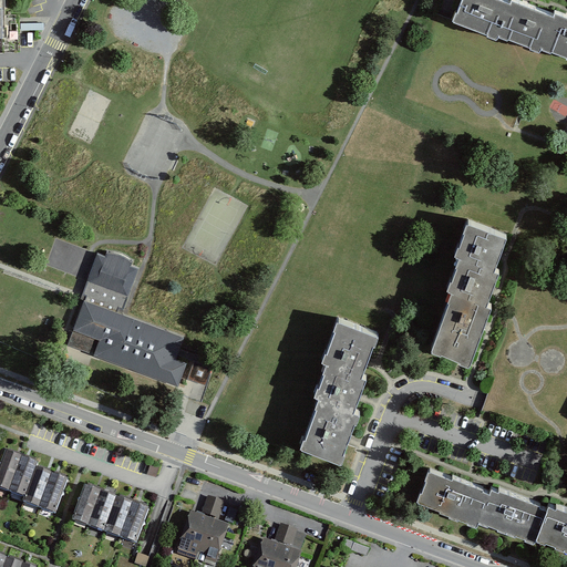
[(496,39),(498,35),(511,0),(459,0),(456,9),(454,9),(450,19),(486,32),(485,34),(496,39)]
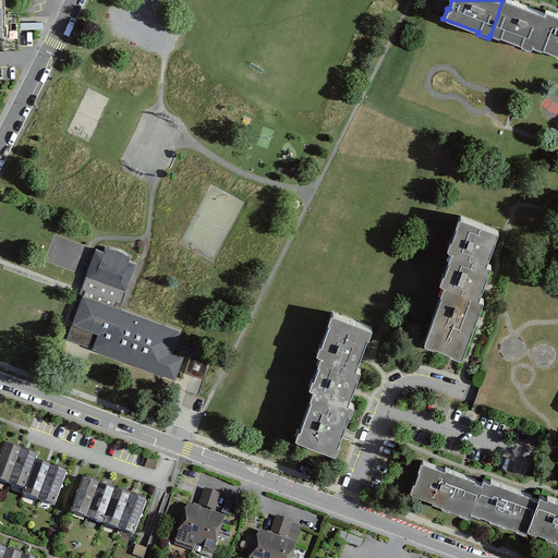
[(532,50),(533,47),(546,12),(511,0),(502,0),(490,35),(500,38),(500,36),(520,44),(519,46),(532,50)]
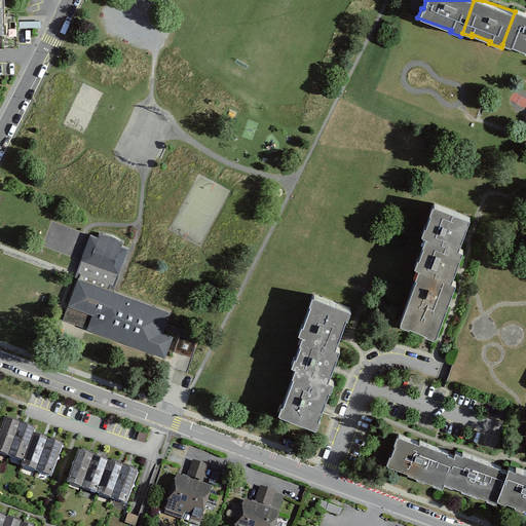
[(525,12),(516,9),(515,11),(502,44),(511,47),(512,45),(525,50),(525,12)]
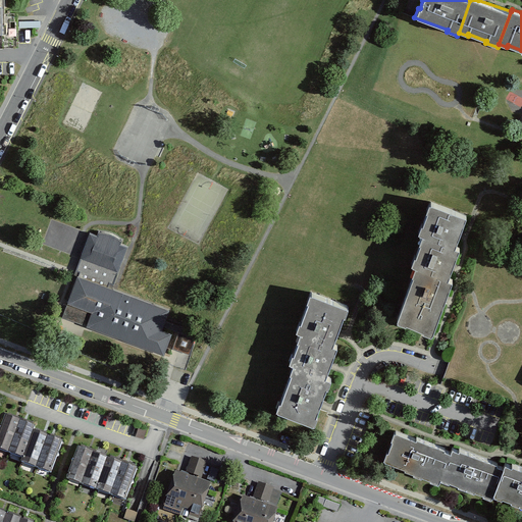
[(421,232),(454,246),(465,215),(429,202),(425,211),(427,212),(422,224),(420,224),(417,231),(421,232)]
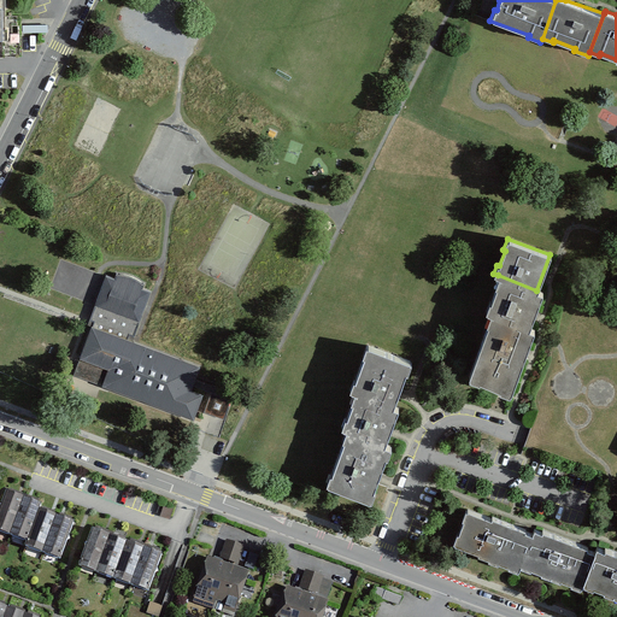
[(113,277),(105,275),(68,387),(95,397),(98,389),(193,422),(201,395),(191,392),(198,365),(135,342),(151,289),(142,286),(144,281),(137,277),(131,274),(124,272),(116,272),(113,277)]
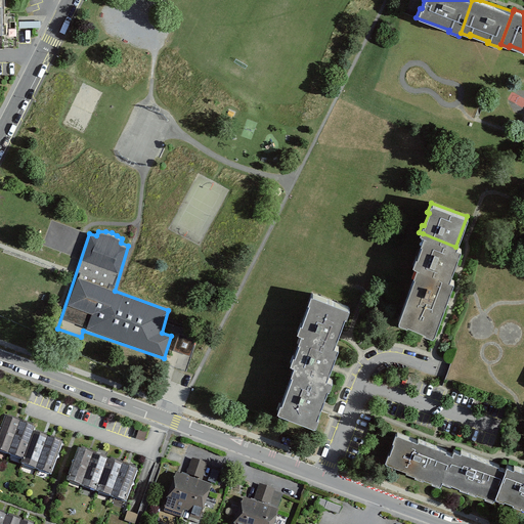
[(422,270),(447,280),(460,248),(455,247),(423,233),(419,243),(421,244),(417,256),(415,256),(410,266),(422,270)]
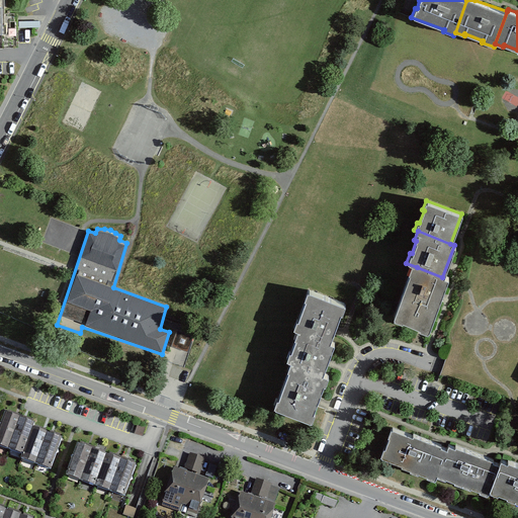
[(415,275),(417,276),(400,319),(408,322),(409,320),(420,325),(419,327),(427,330),(447,279),(442,277),(417,267),(415,275)]
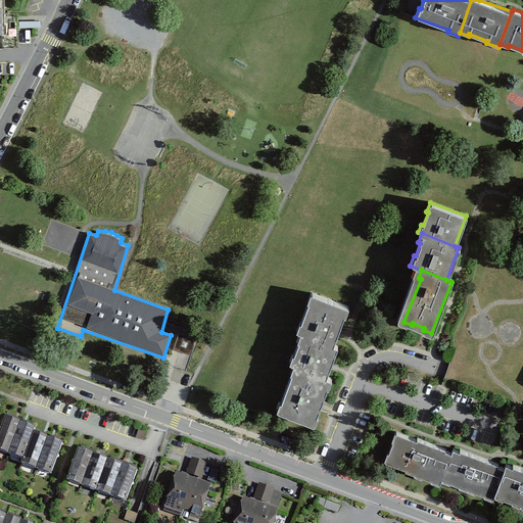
[(298,338),(331,350),(342,319),(344,320),(346,312),(308,298),(305,306),(306,307),(299,328),(297,328),(294,337),(298,338)]
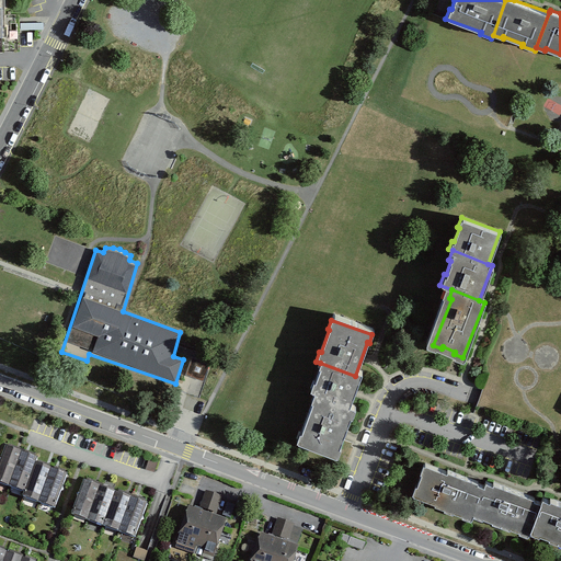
[(312,398),(348,411),(361,378),(355,376),(320,363),(317,373),(318,374),(313,387),(311,386),(308,397),(312,398)]
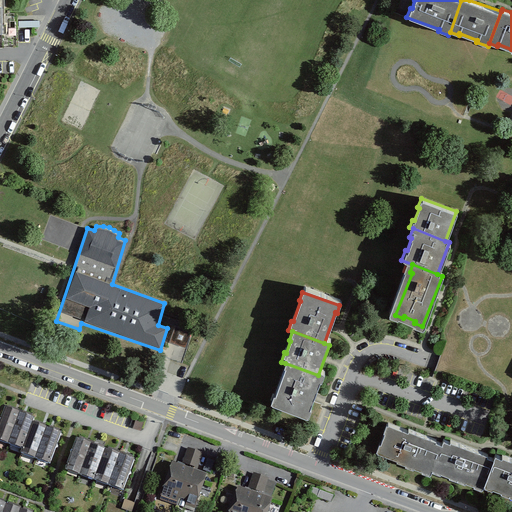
[(268,408),(306,422),(309,412),(308,412),(318,383),(320,384),(323,377),(318,375),(285,363),(282,371),(284,371),(273,401),(271,400),(268,408)]
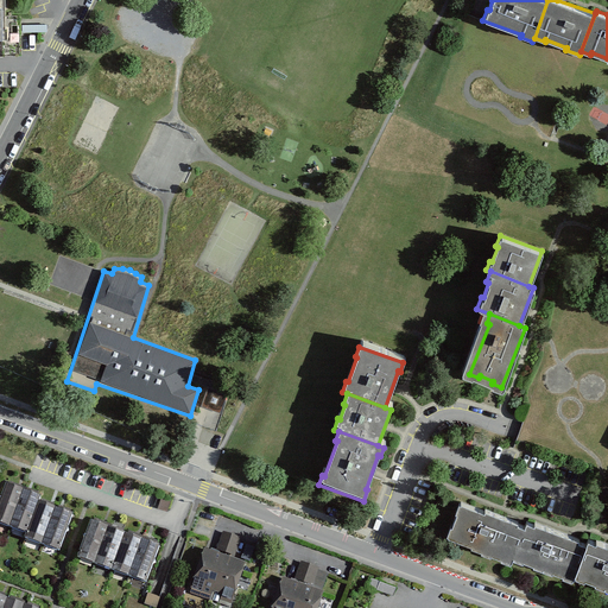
[(0,496),(0,527),(7,530),(21,493),(4,487),(0,496)]
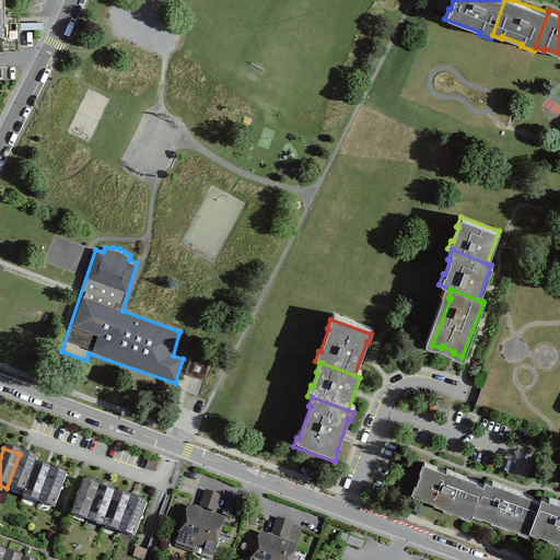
[(7,488),(23,494),(34,464),(35,459),(20,454),(7,488)]
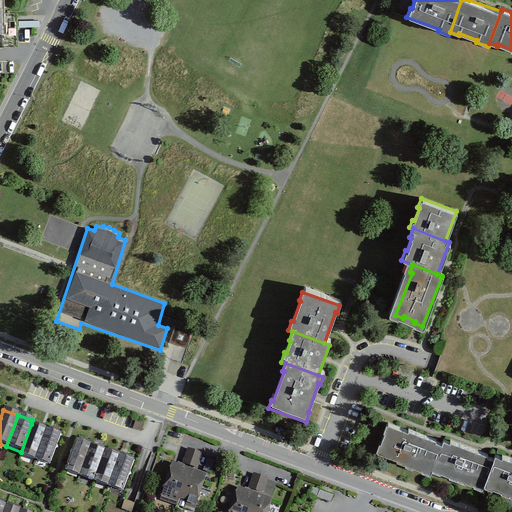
[(435,439),(436,437),(409,427),(409,428),(391,421),(381,450),(402,457),(400,461),(431,472),(432,469),(442,442),(435,439)]
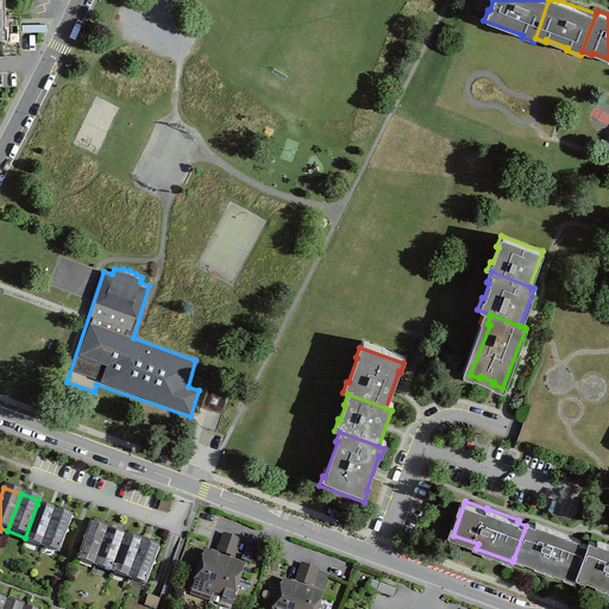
[(23,541),(41,548),(54,510),(37,504),(25,538),(23,541)]
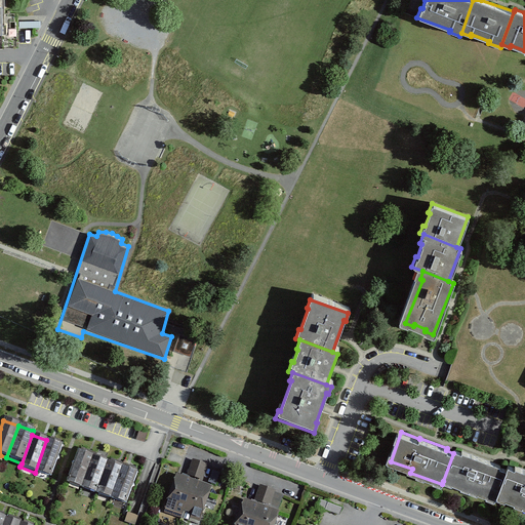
[(35,473),(49,478),(62,446),(46,440),(35,473)]
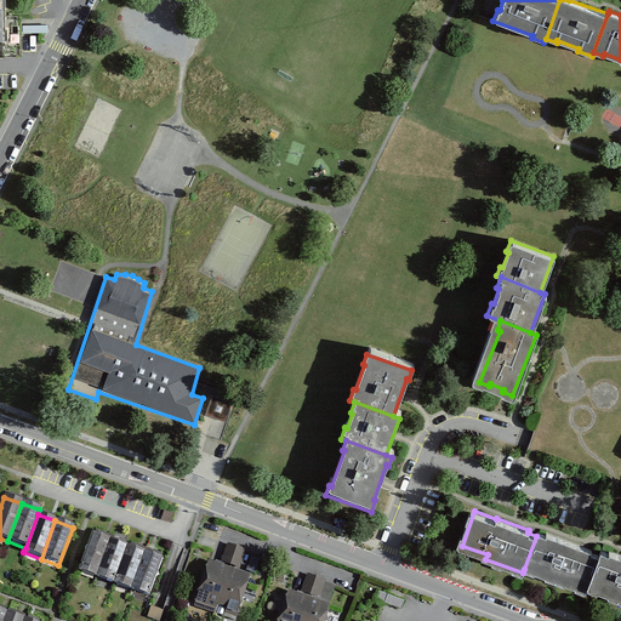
[(539,530),(536,536),(524,569),(586,591),(587,587),(599,553),(591,551),(592,547),(547,533),(547,534),(539,530)]
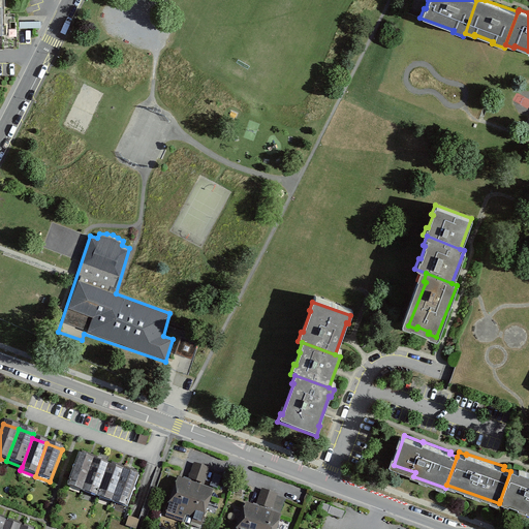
[(67,485),(82,490),(94,458),(79,453),(67,485)]
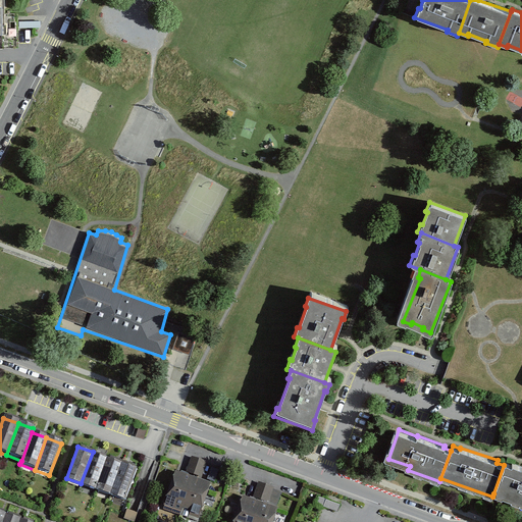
[(81,483),(96,489),(107,457),(93,452),(81,483)]
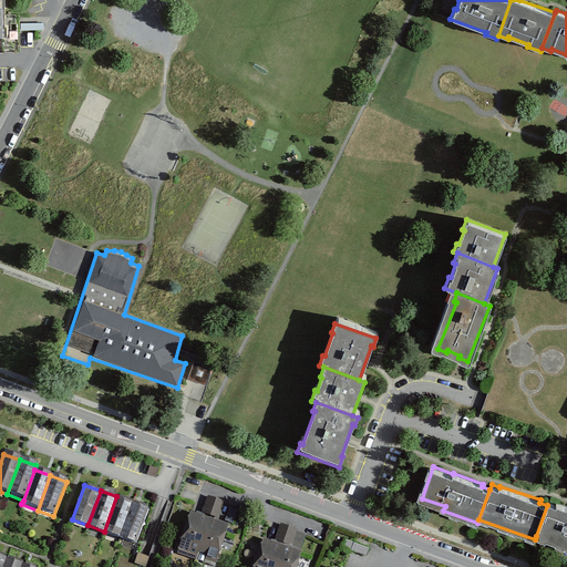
[(104,532),(120,537),(133,503),(116,496),(104,532)]
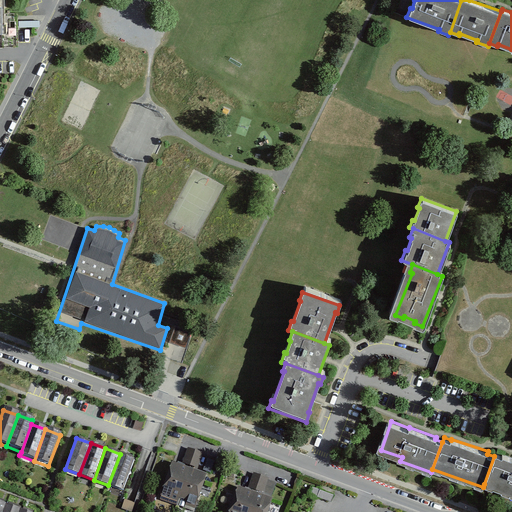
[(188,450),(182,468),(190,471),(198,474),(204,456),(188,450)]
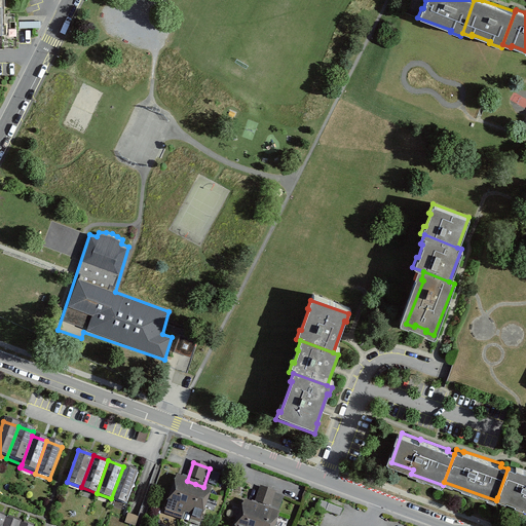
[(111,498),(126,503),(138,472),(123,466),(111,498)]
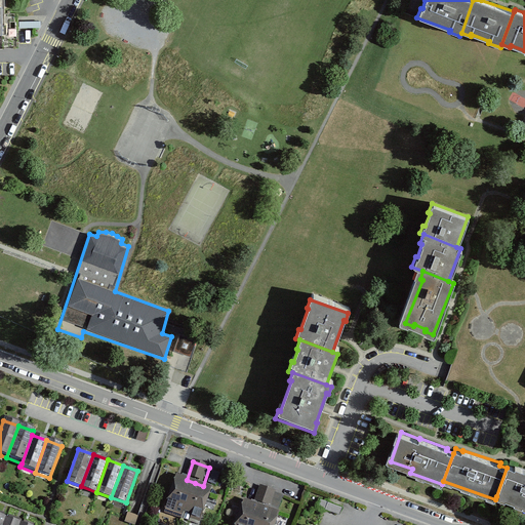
[(524,506),(524,470),(514,467),(514,469),(508,466),(507,468),(496,496),(524,506)]
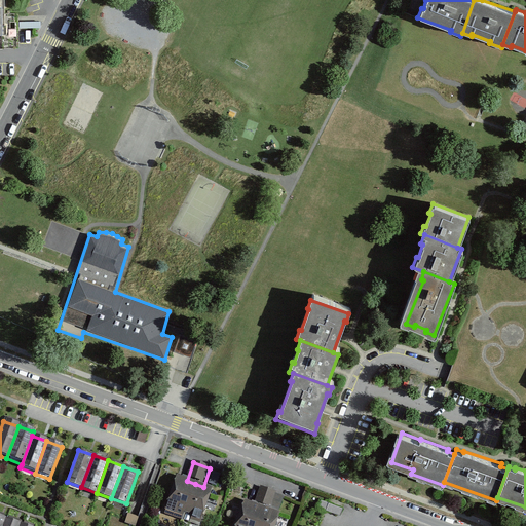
[(176,510),(185,513),(195,484),(187,481),(178,478),(165,511),(175,514),(176,510)]
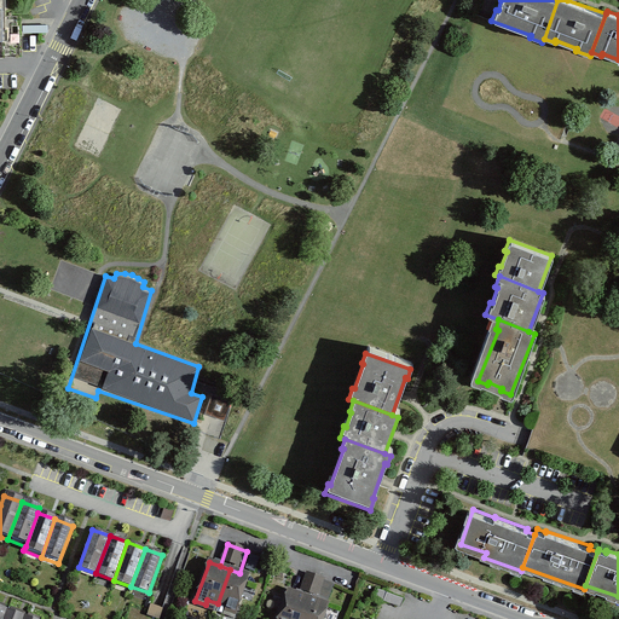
[(236,615),(250,577),(239,573),(230,570),(218,603),(225,606),(224,611),(236,615)]
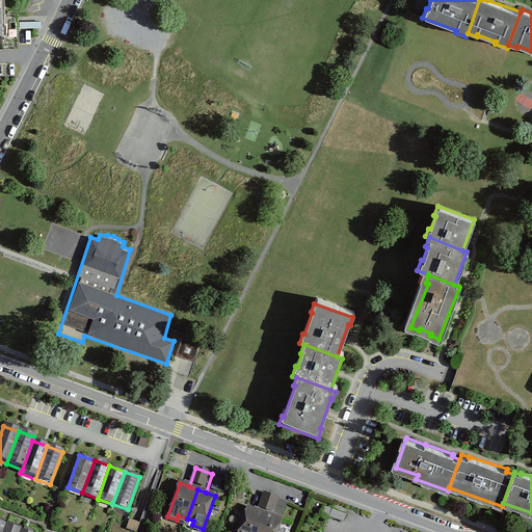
[(264,493),(257,510),(266,513),(273,516),(281,499),(264,493)]
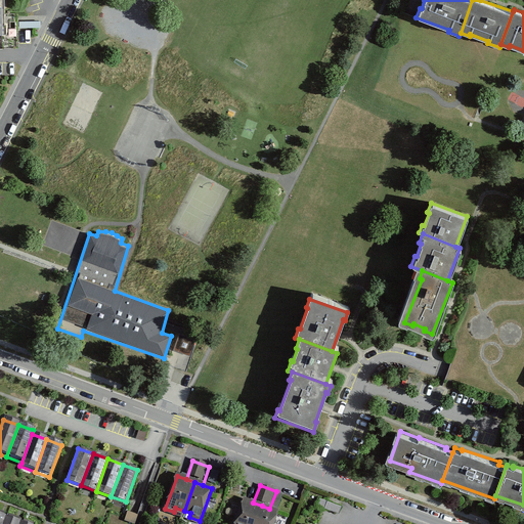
[(255,523),(262,506),(253,503),(244,499),(234,523),(255,523)]
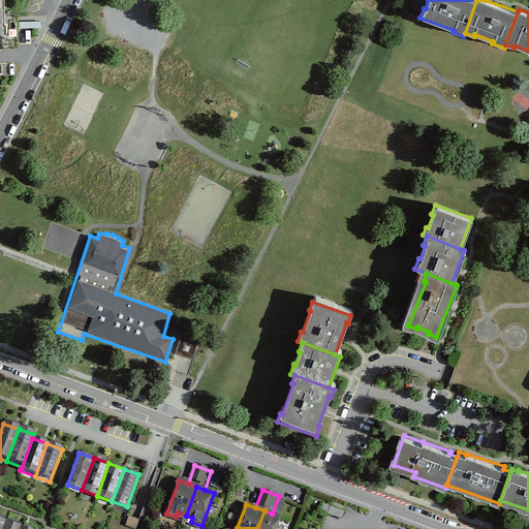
[(277,528),(282,518),(272,514),(265,510),(257,528),(277,528)]
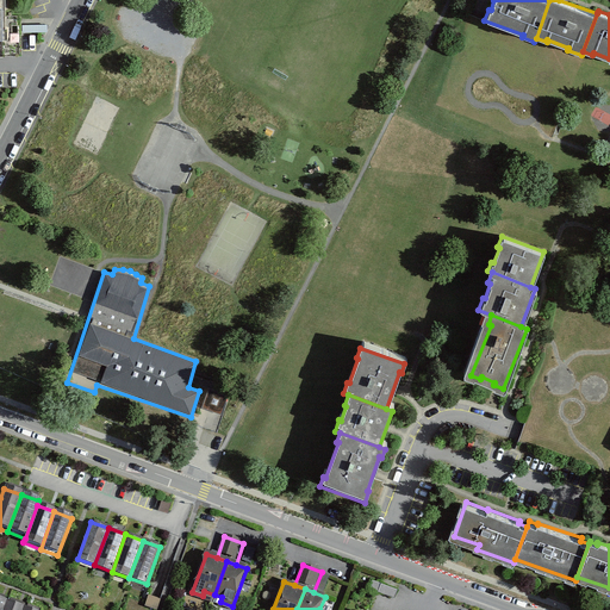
[(4,609),(23,609),(25,605),(8,598),(4,609)]
